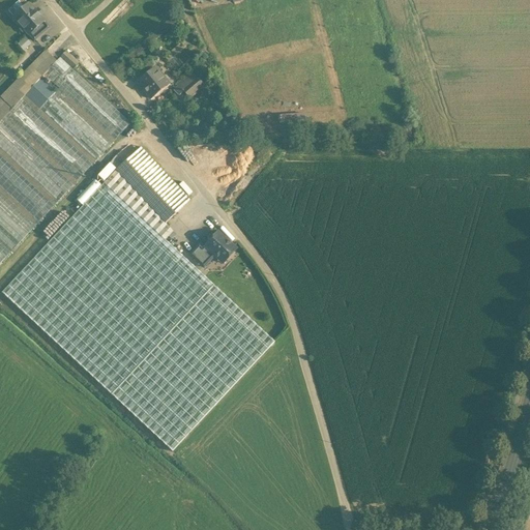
[(268,0),(266,0),(270,15),(277,13),(273,0),(268,0)]
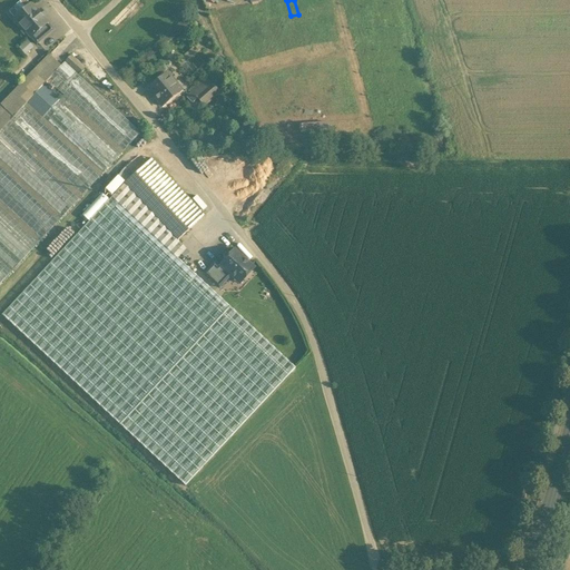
[(31,5),(13,19),(31,38),(48,23),(31,5)]
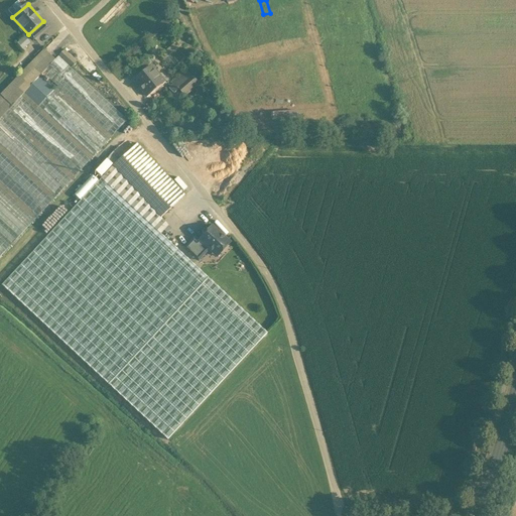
[(43,21),(28,34),(33,41),(48,27),(43,21)]
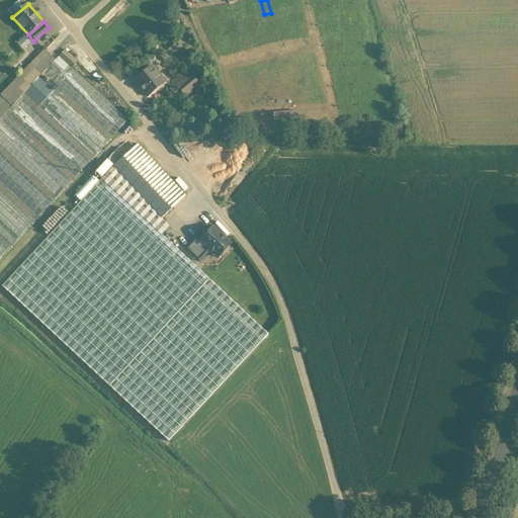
[(132,46),(136,50),(163,27),(159,23),(132,46)]
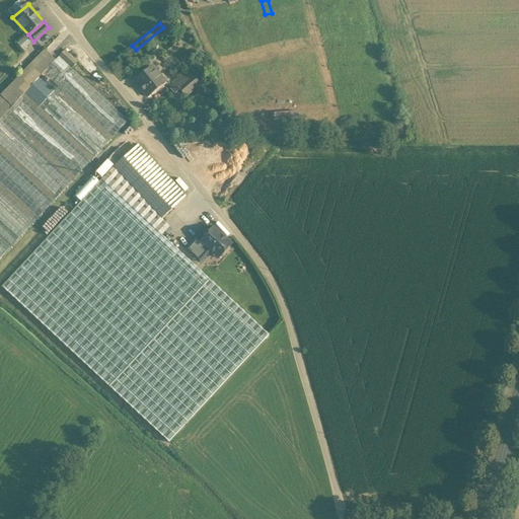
[(23,50),(31,42),(24,35),(17,43),(23,50)]
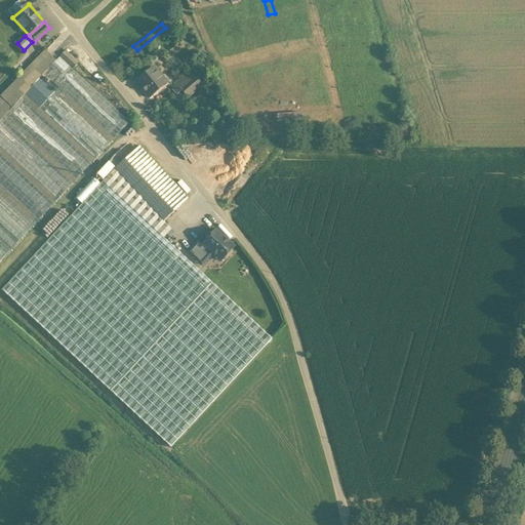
[(180,40),(162,54),(175,73),(194,57),(180,40)]
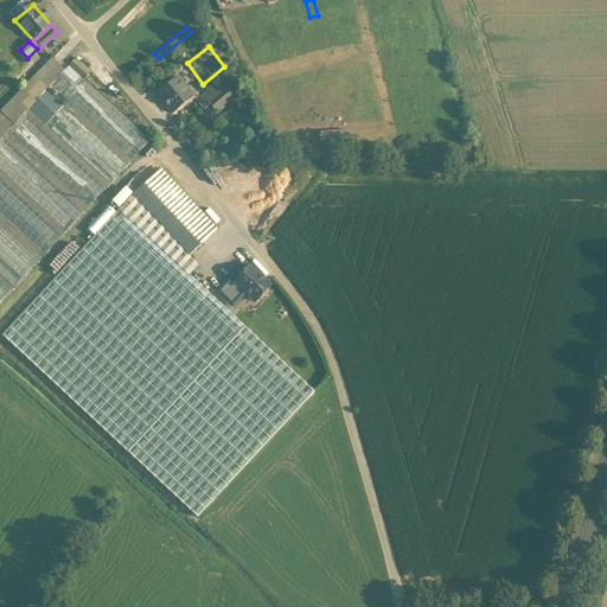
[(90,74),(75,59),(70,65),(84,80),(90,74)]
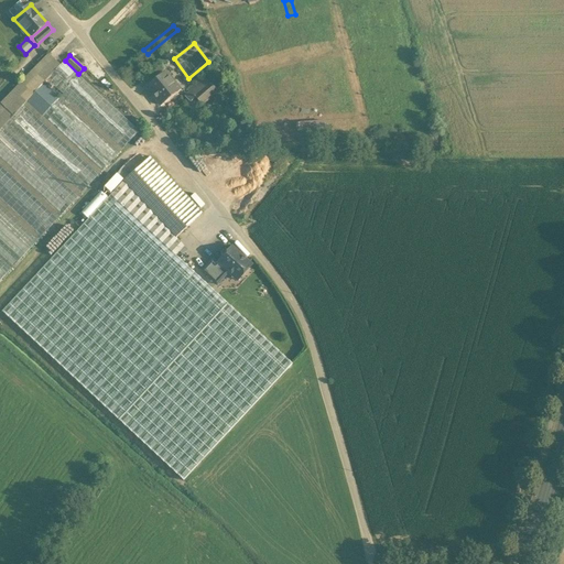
[(54,60),(0,116),(0,130),(60,66),(54,60)]
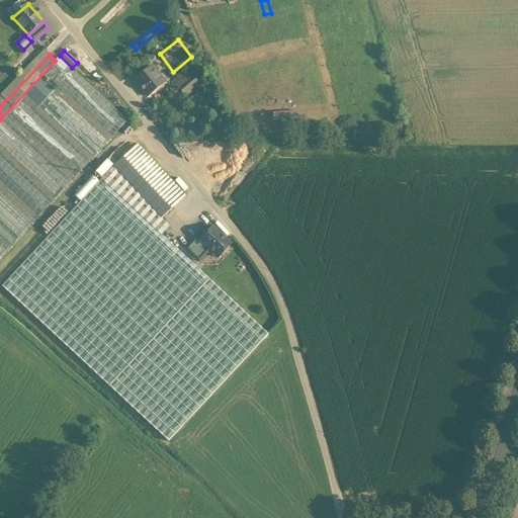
[(55,61),(0,119),(0,259),(127,120),(59,57),(55,61)]
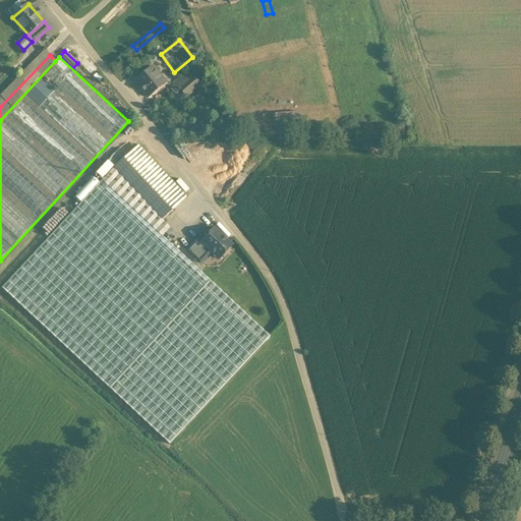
[(125,70),(135,81),(151,69),(140,57),(125,70)]
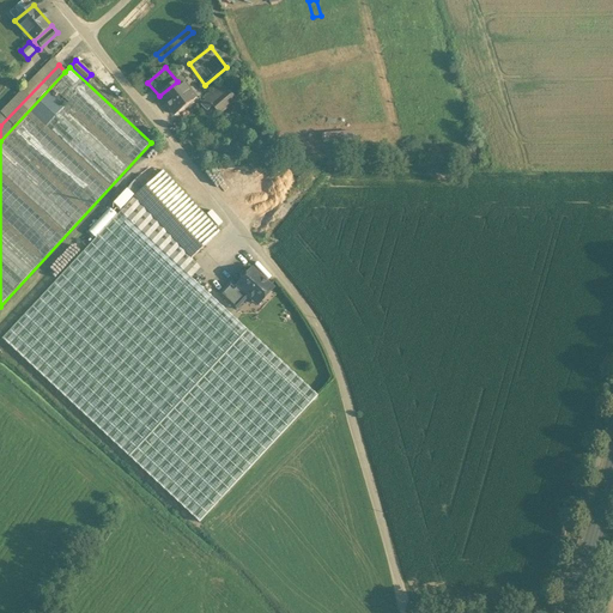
[(91,74),(85,80),(114,107),(125,96),(109,82),(104,87),(91,74)]
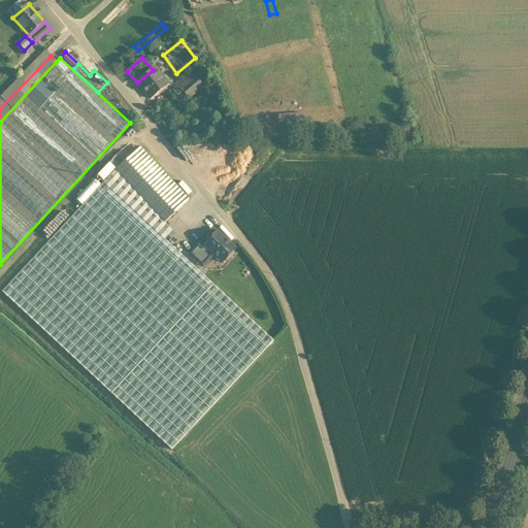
[(153,70),(137,83),(151,99),(168,85),(155,68),(153,70)]
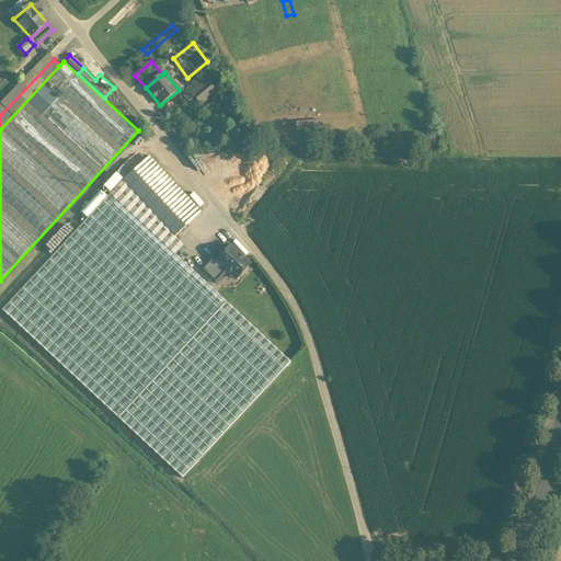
[(216,92),(203,77),(184,96),(190,102),(194,98),(201,104),(216,92)]
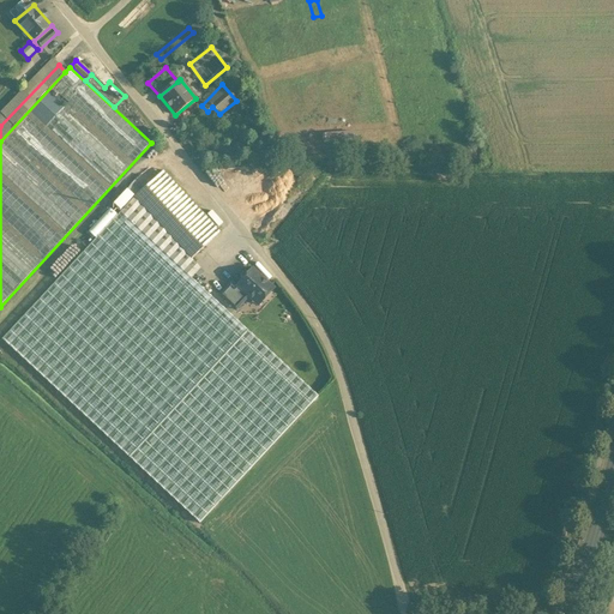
[(155,162),(134,181),(143,190),(156,178),(163,172),(155,162)]
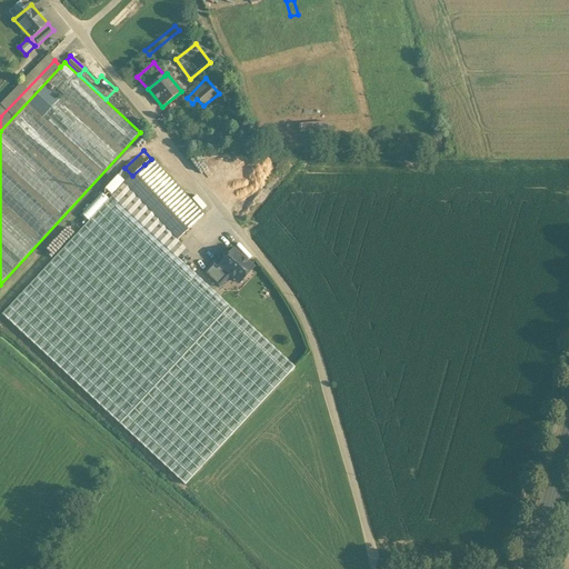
[(198,221),(145,165),(132,176),(125,183),(178,240),(198,221)]
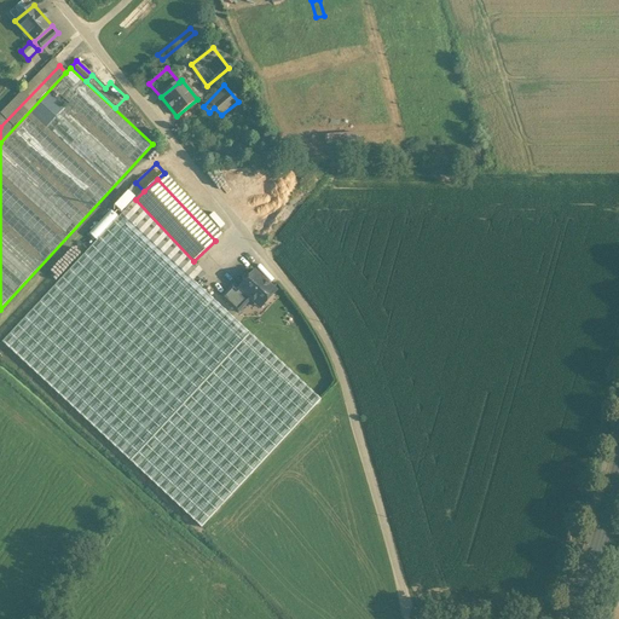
[(126,191),(136,200),(144,191),(136,183),(126,191)]
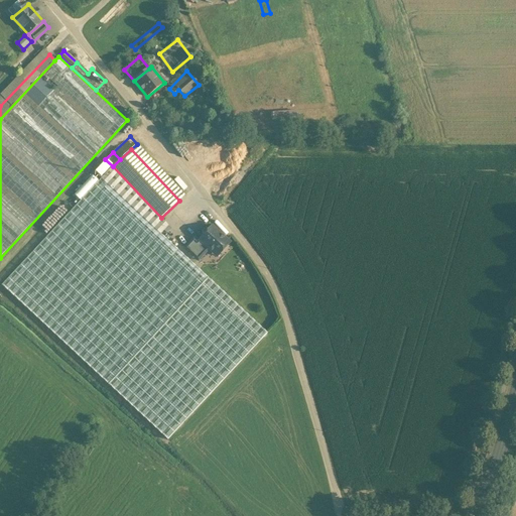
[(102,178),(113,166),(105,159),(94,171),(102,178)]
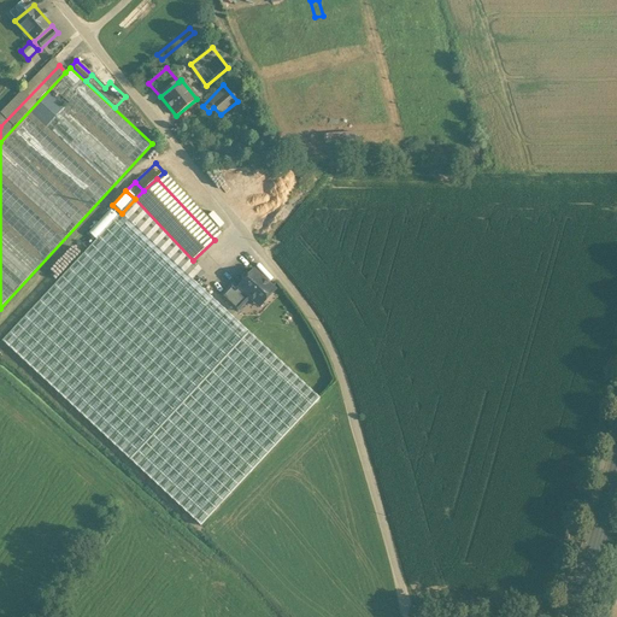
[(193,260),(135,199),(122,213),(117,218),(98,240),(3,341),(122,453),(241,327),(192,281),(201,270),(193,260)]
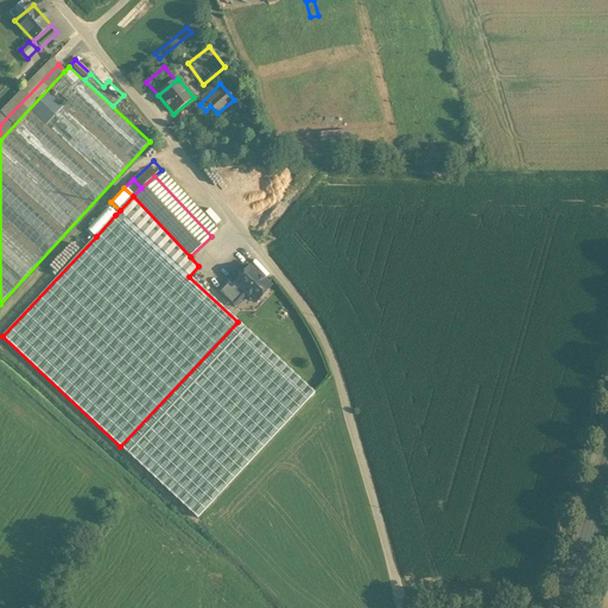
[(107,206),(87,227),(96,236),(115,215),(107,206)]
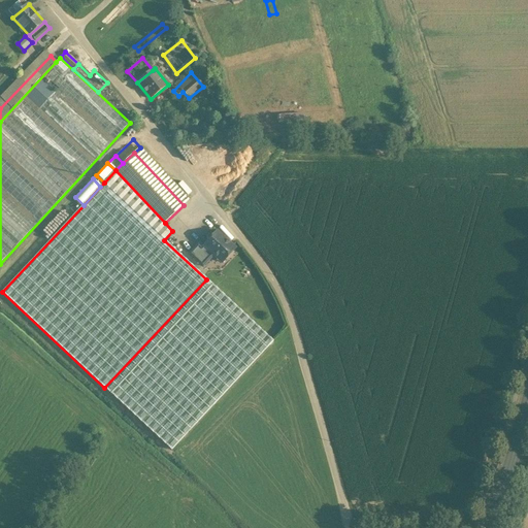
[(217,232),(202,249),(198,244),(194,250),(207,262),(213,255),(222,263),(234,251),(234,248),(217,232)]
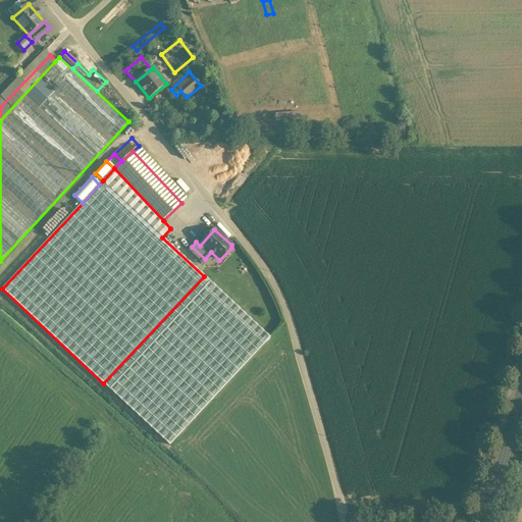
[(205,259),(192,247),(187,252),(201,264),(205,259)]
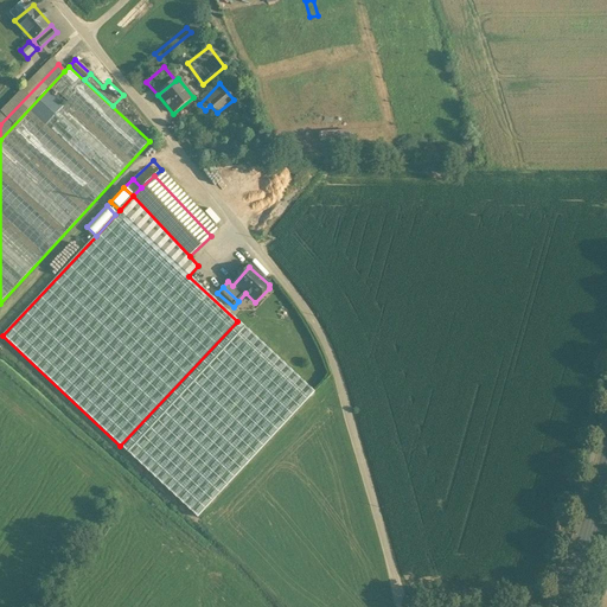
[(314,393),(237,321),(120,446),(198,518),(314,393)]
